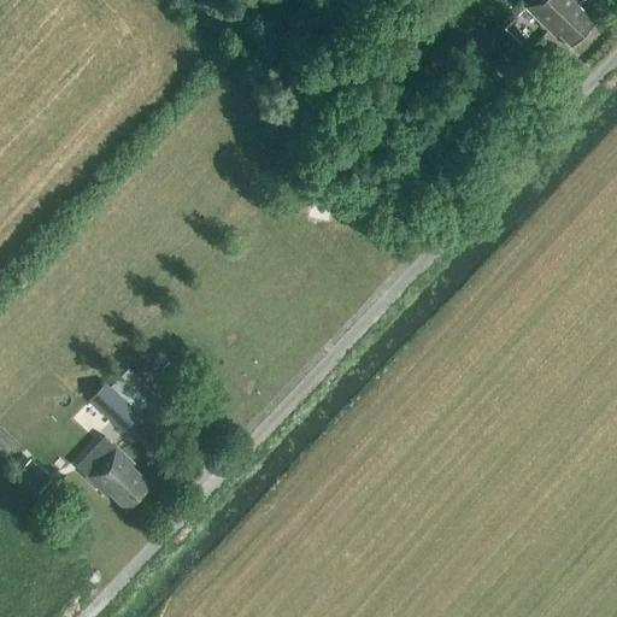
[(571,48),(595,23),(576,5),(580,0),(528,0),(522,6),(550,33),(552,29),(571,48)]
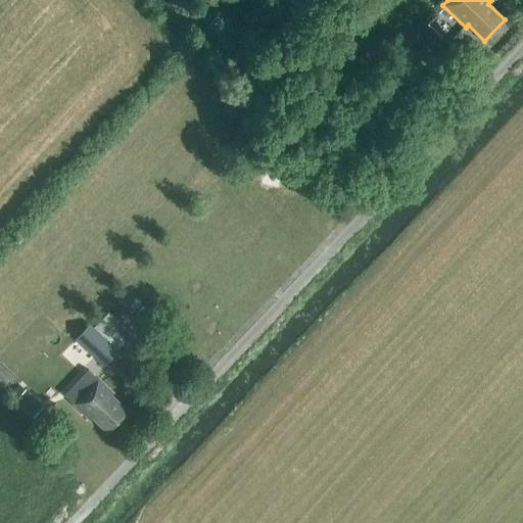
[(425,85),(442,68),(440,65),(443,62),(428,47),(408,67),(425,85)]
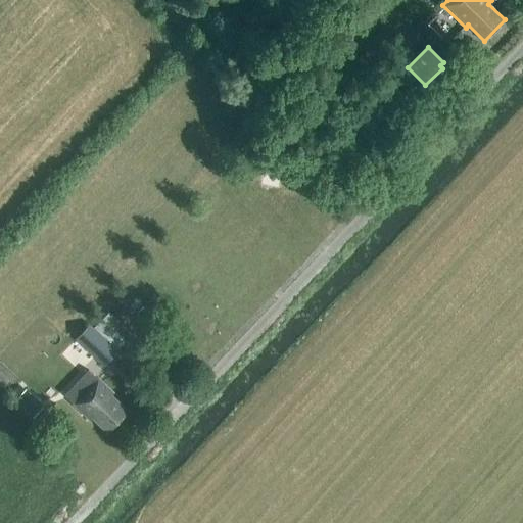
[(152,316),(160,306),(153,299),(144,308),(152,316)]
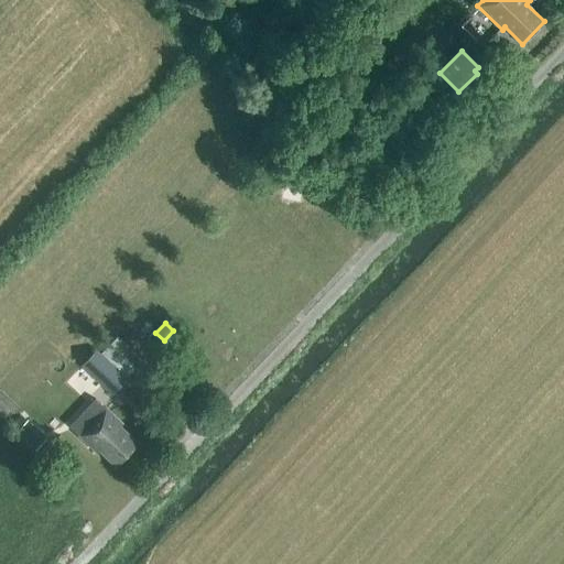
[(129,347),(118,336),(101,353),(98,349),(82,368),(110,394),(136,369),(121,355),(129,347)]
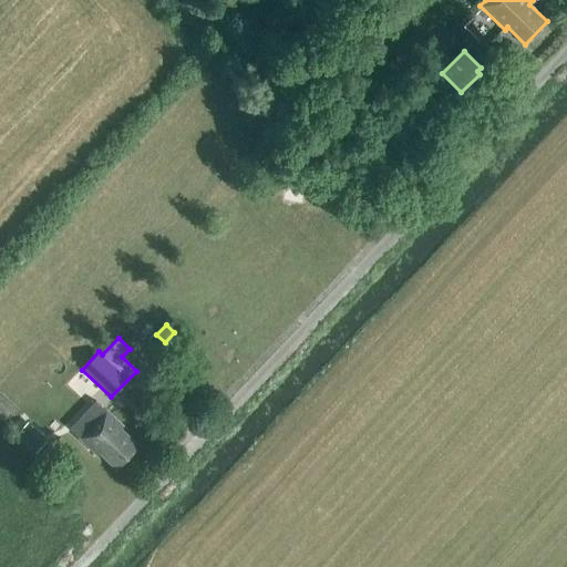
[(105,411),(95,401),(70,429),(80,439),(96,455),(99,452),(116,468),(138,446),(121,430),(123,426),(106,411),(105,411)]
